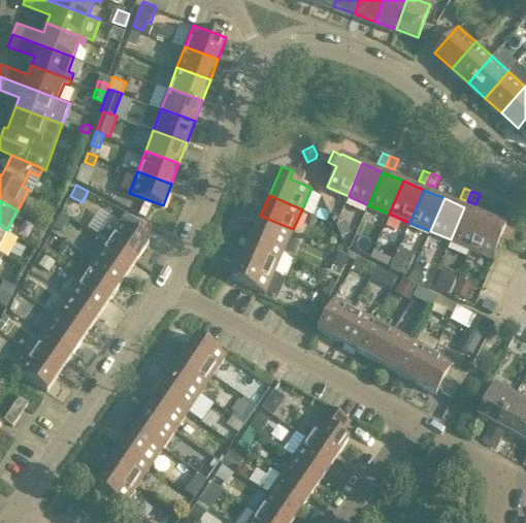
[(244,208),(254,213),(257,205),(248,201),(244,208)]
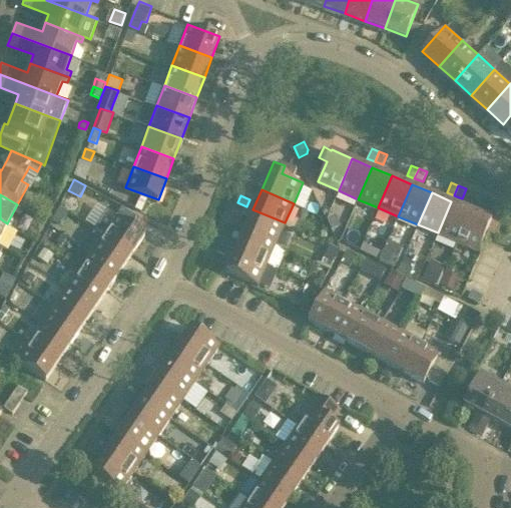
[(451,201),(438,232),(458,241),(471,209),(451,201)]
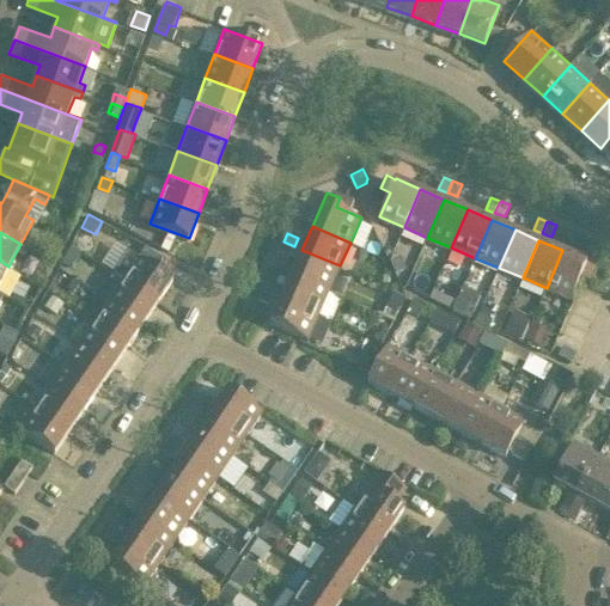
[(294,246),(284,242),(280,251),(291,256),(294,246)]
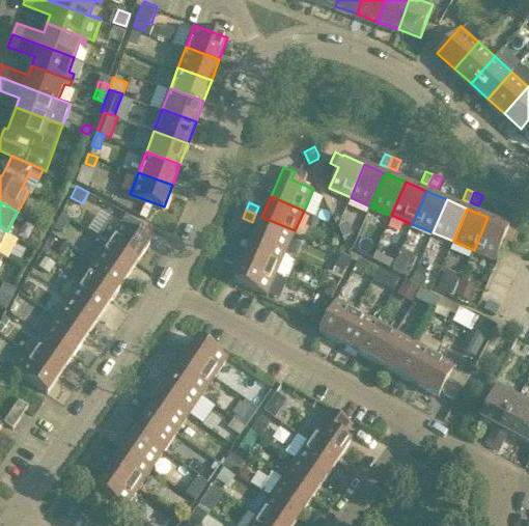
[(56,226),(63,231),(73,217),(63,211),(56,226)]
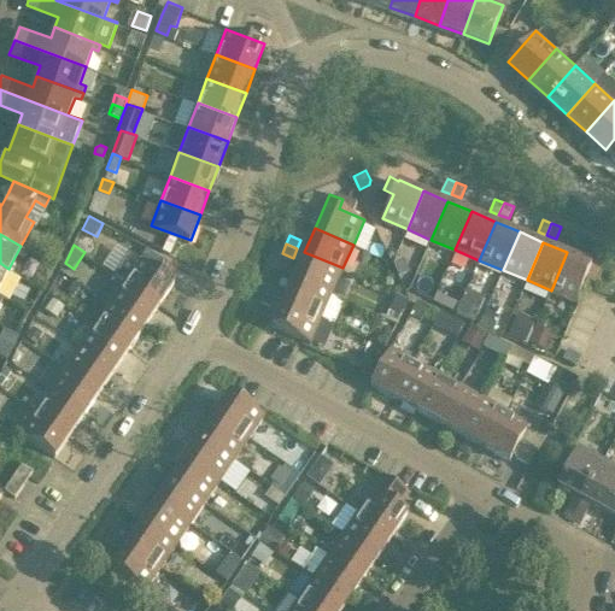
[(147,246),(141,256),(158,268),(165,258),(147,246)]
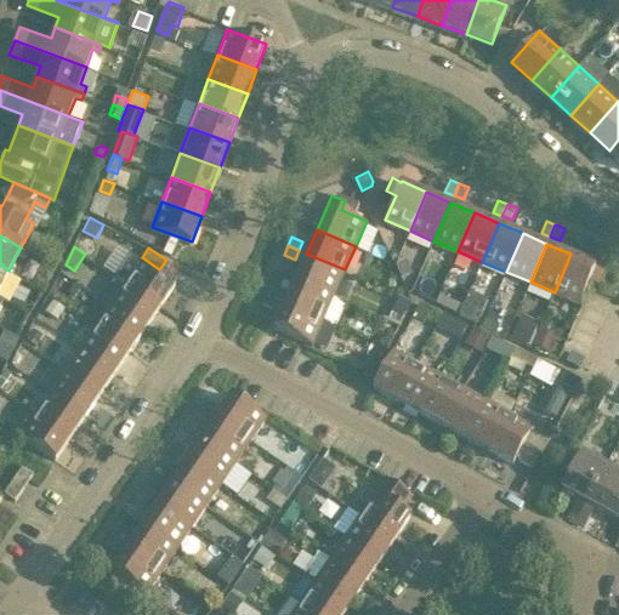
[(176,283),(141,260),(131,252),(115,274),(126,282),(160,306),(176,283)]
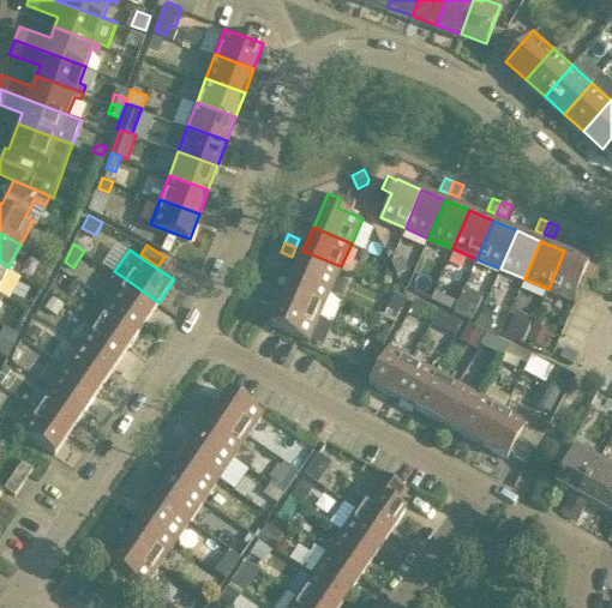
[(293,274),(330,290),(341,266),(303,251),(293,274)]
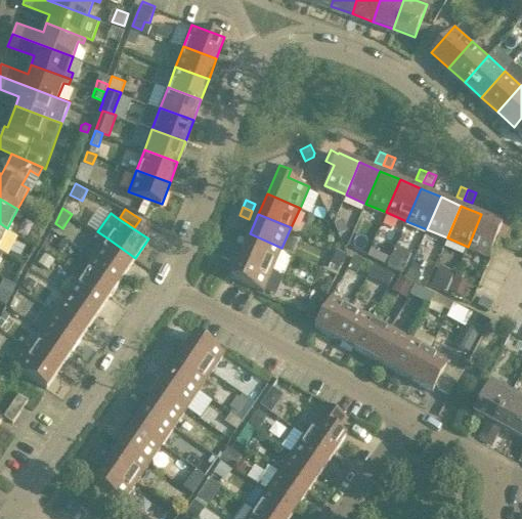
[(481,214),(468,247),(488,256),(497,234),(506,239),(511,227),(503,223),(481,214)]
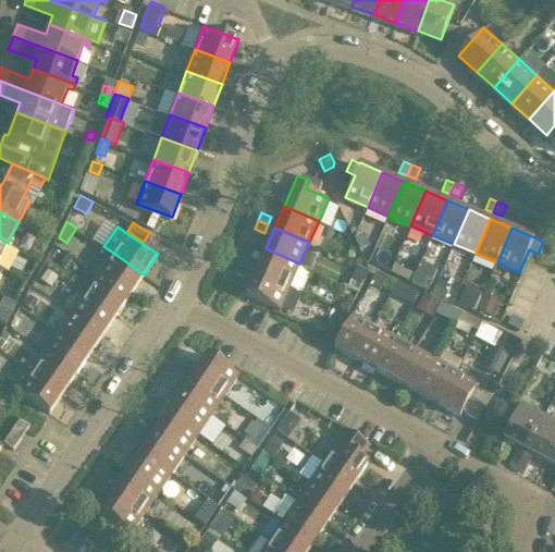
[(365,234),(356,237),(362,250),(370,247),(365,234)]
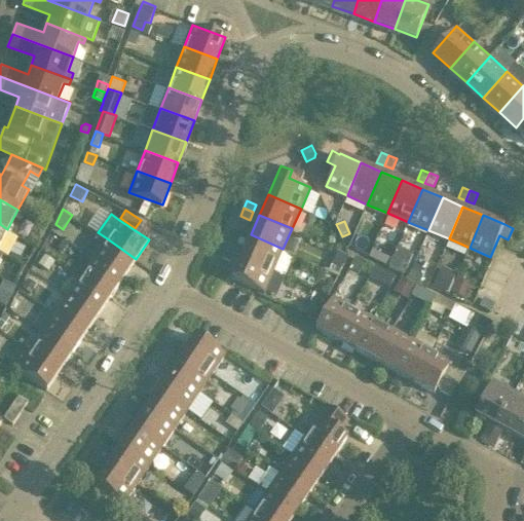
[(17,235),(7,229),(0,224),(0,249),(8,254),(17,235)]
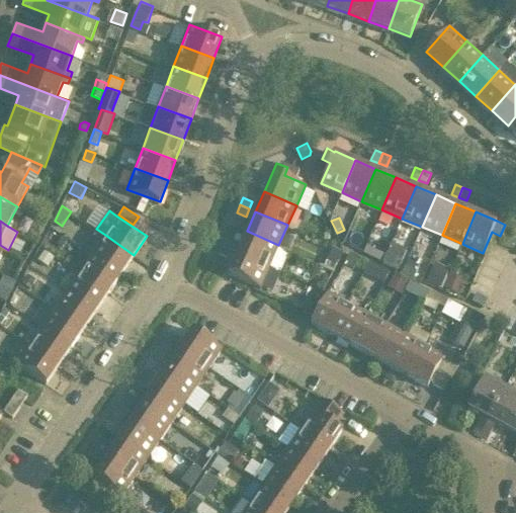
[(238,251),(270,265),(278,245),(247,231),(238,251)]
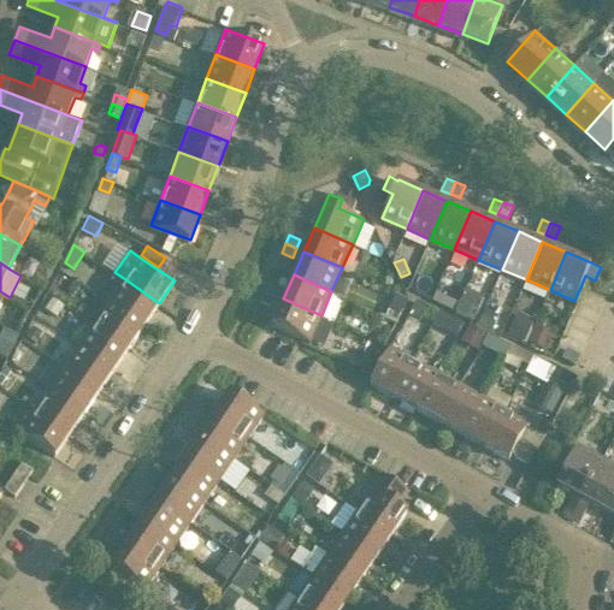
[(76,278),(70,286),(77,291),(83,283),(76,278)]
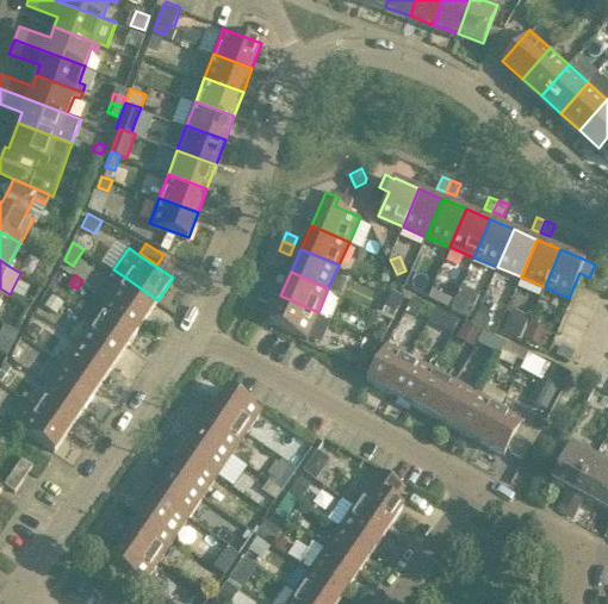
[(110,298),(143,322),(157,300),(124,276),(110,298)]
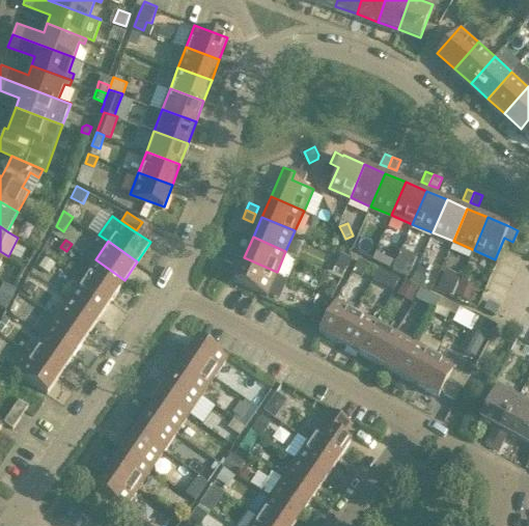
[(228,251),(239,255),(242,247),(231,243),(228,251)]
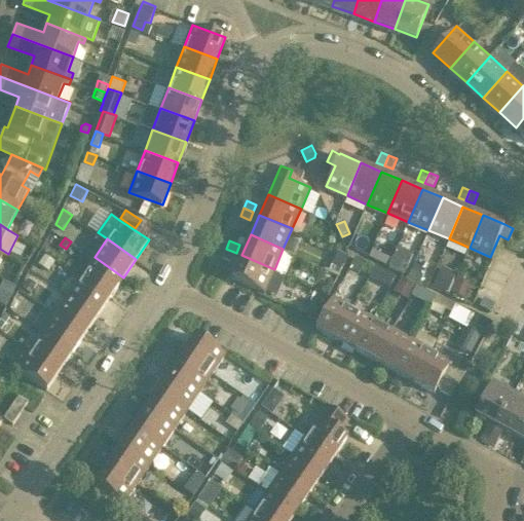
[(405,271),(413,252),(400,246),(391,264),(405,271)]
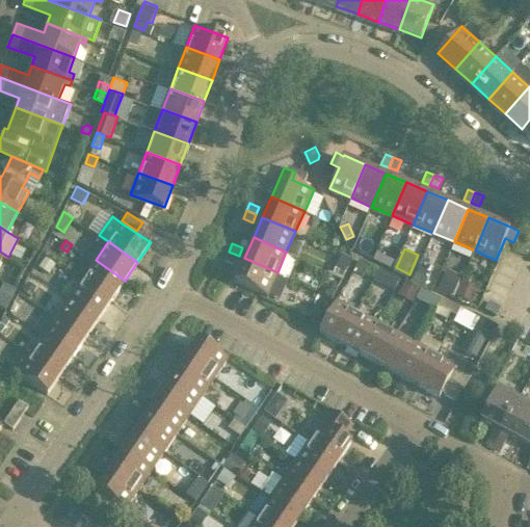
[(239,256),(229,252),(226,259),(236,263),(239,256)]
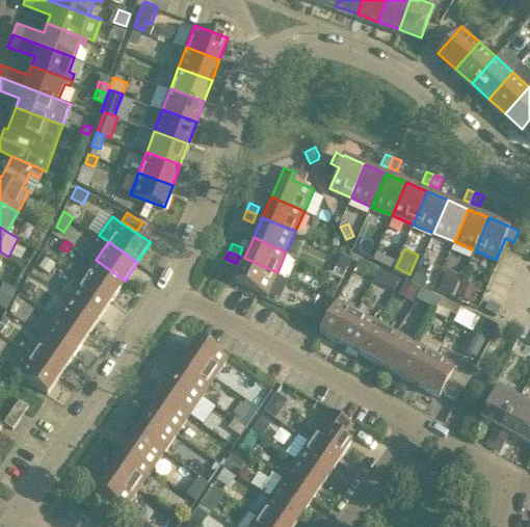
[(43,254),(37,263),(50,270),(56,261),(43,254)]
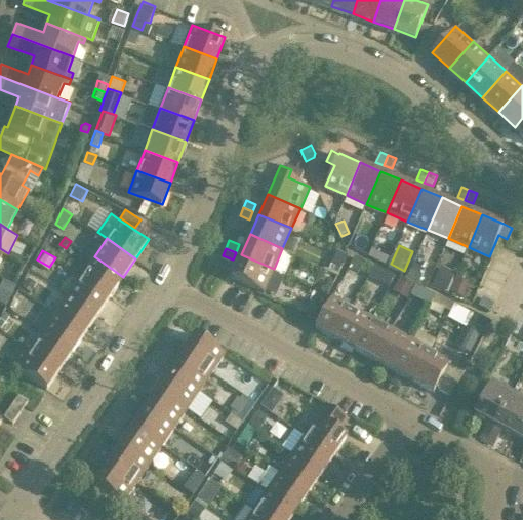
[(337,250),(333,260),(344,265),(346,263),(349,255),(337,250)]
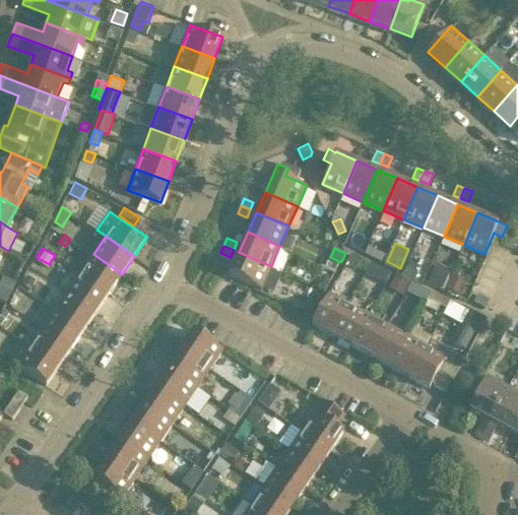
[(230,273),(262,287),(271,266),(239,252),(230,273)]
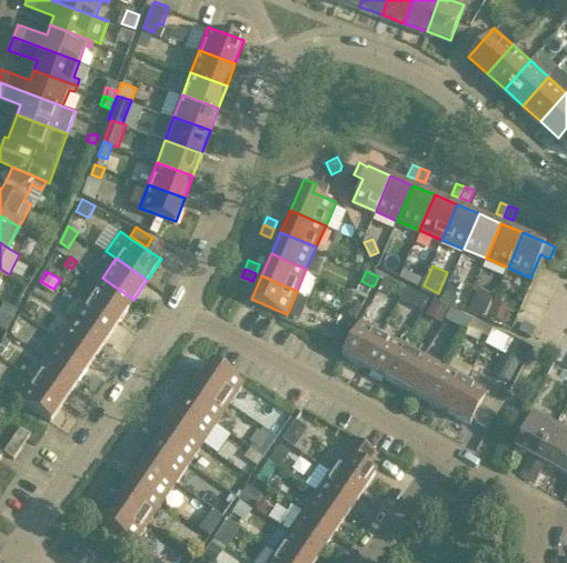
[(387,275),(380,285),(391,291),(397,280),(387,275)]
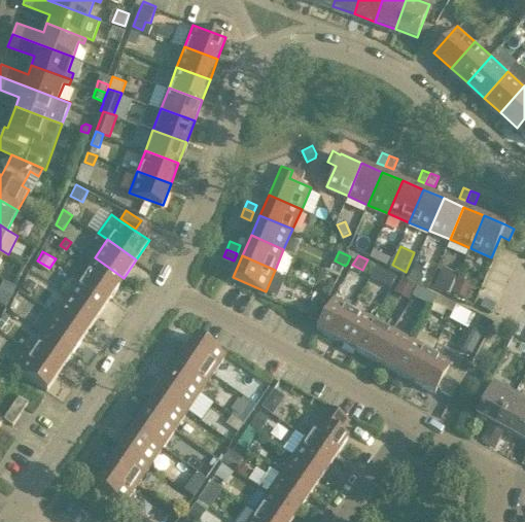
[(124,278),(95,257),(81,276),(111,296),(124,278)]
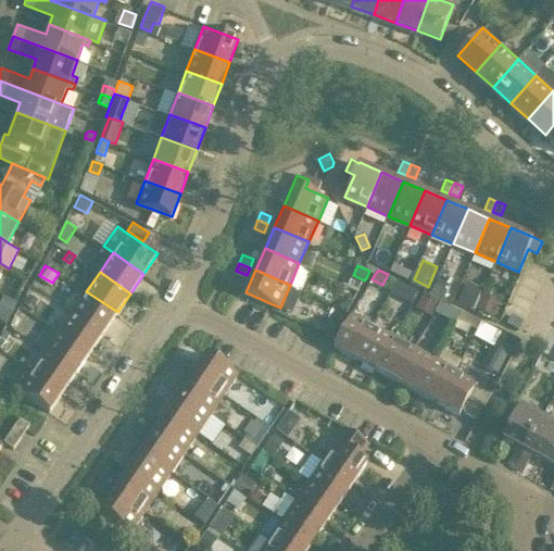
[(419,290),(399,279),(392,291),(413,302),(419,290)]
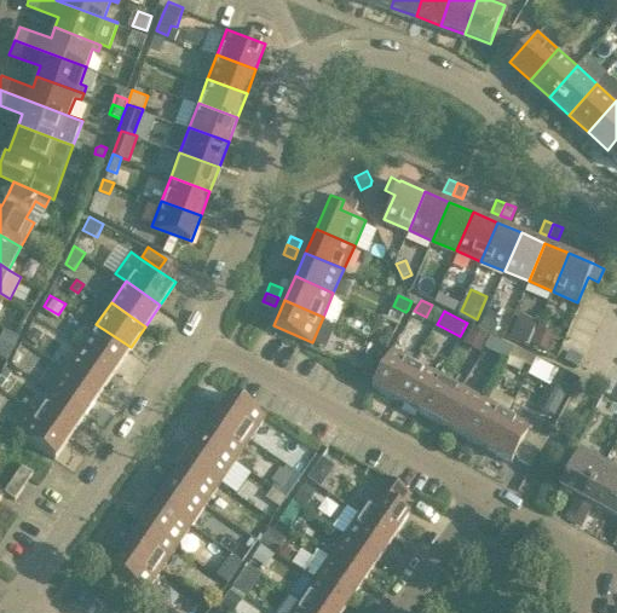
[(490,311),(485,323),(486,324),(488,324),(497,329),(502,316),(490,311)]
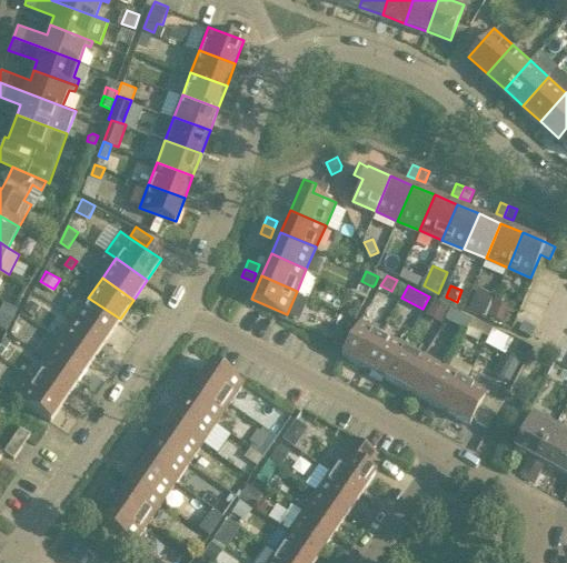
[(486,313),(490,302),(477,295),(471,307),(486,313)]
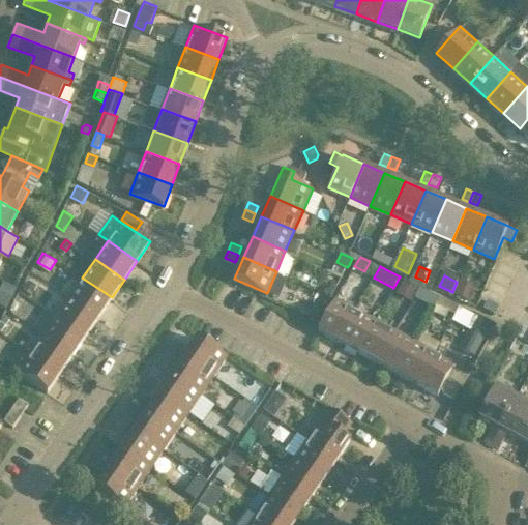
[(69,296),(99,316),(112,297),(82,278),(69,296)]
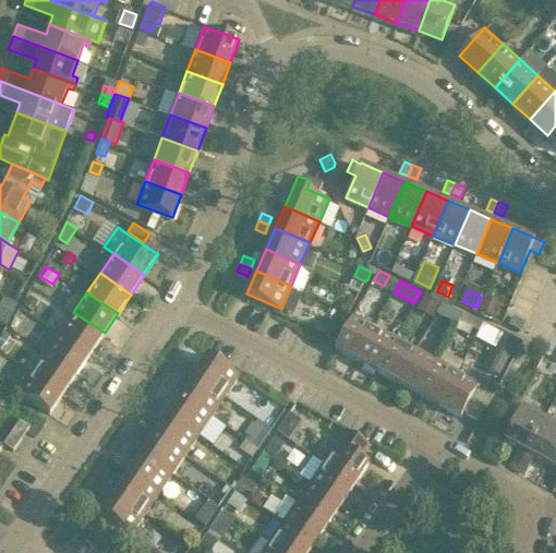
[(442,301),(426,292),(421,302),(437,311),(442,301)]
